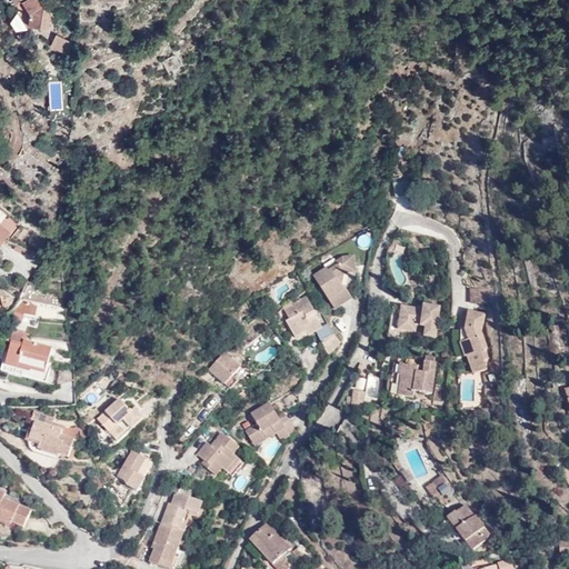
[(13,0),(17,5),(22,0),(23,0),(32,12),(30,23),(49,28),(51,16),(41,0),(13,0)]
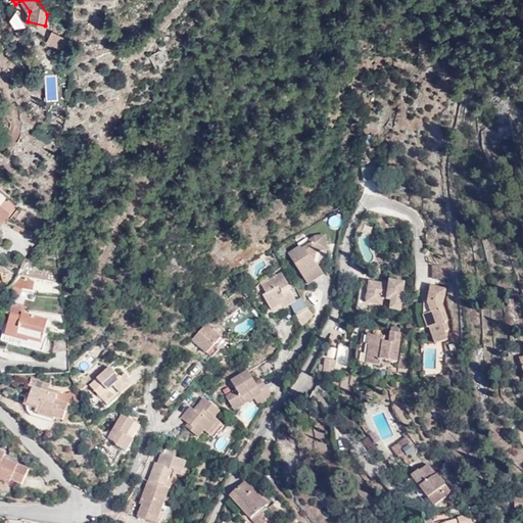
[(17,17),(8,19),(10,32),(20,30),(17,17)]
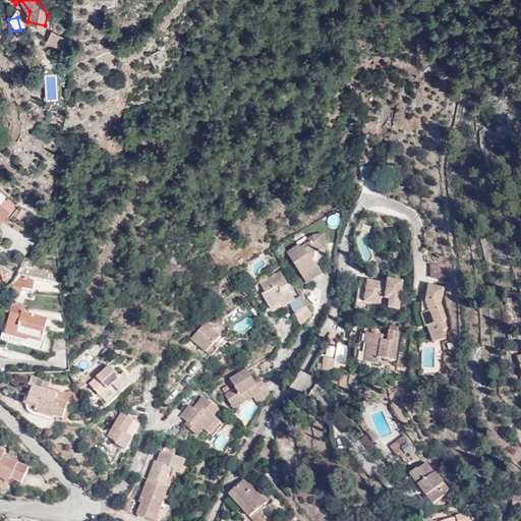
[(49,33),(44,44),(62,52),(66,40),(49,33)]
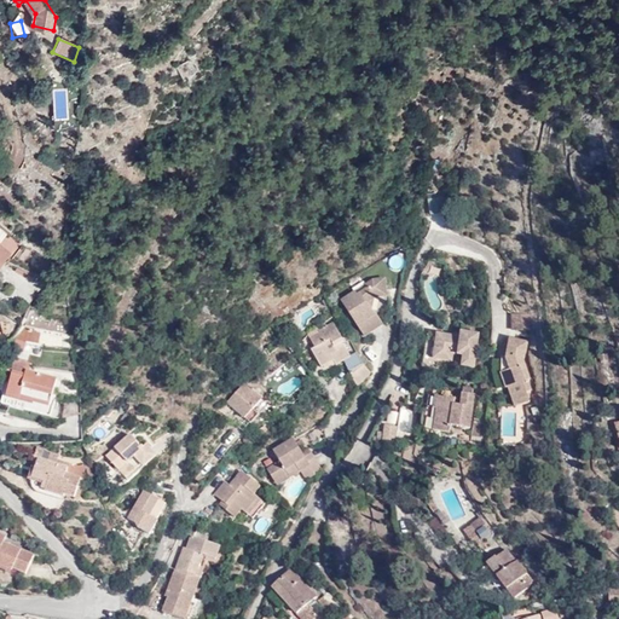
[(439,197),(427,198),(429,213),(440,212),(439,197)]
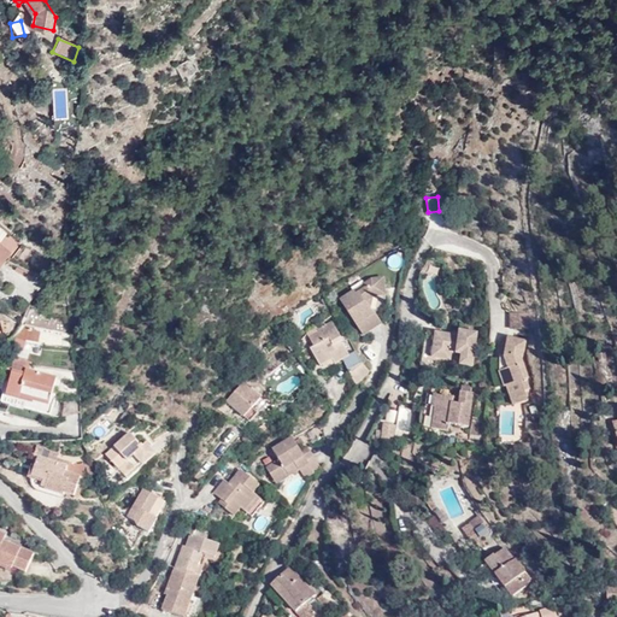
[(0,268),(13,253),(0,241),(0,268)]
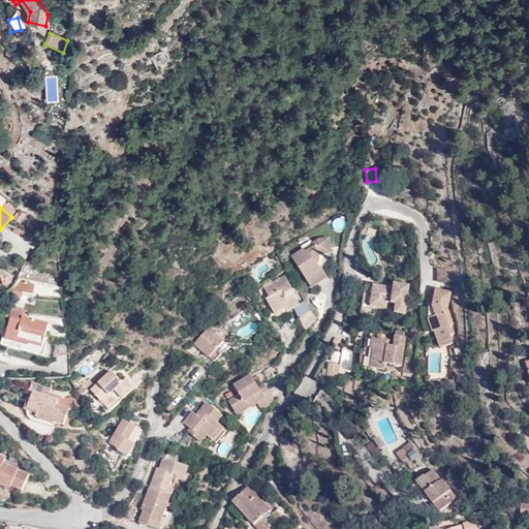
[(335,217),(331,227),(342,230),(345,220),(335,217)]
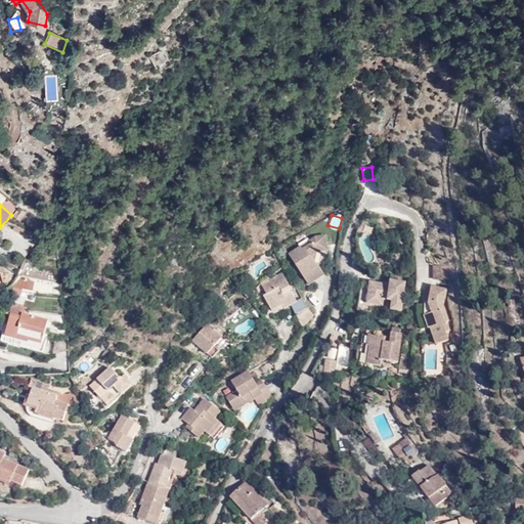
[(294,251),(301,261),(297,264),(309,282),(324,273),(320,265),(316,265),(310,255),(320,249),(329,249),(328,234),(316,235),(311,239),(313,242),(303,248),(302,246),(294,251)]
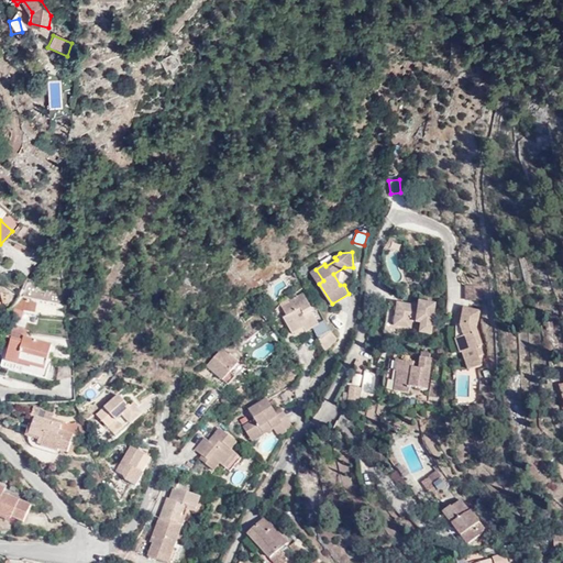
[(324,264),(326,266),(337,260),(334,257),(324,264)]
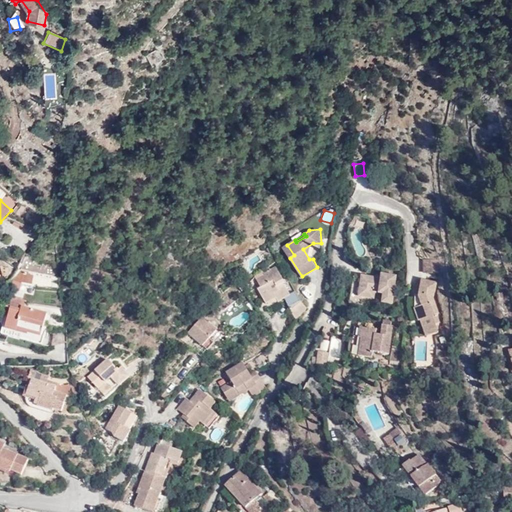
[(283,247),(290,258),(294,255),(287,245),(283,247)]
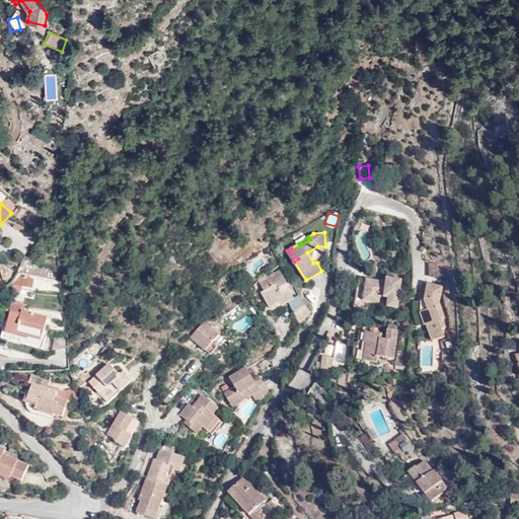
[(446,263),(431,263),(431,277),(446,276),(446,263)]
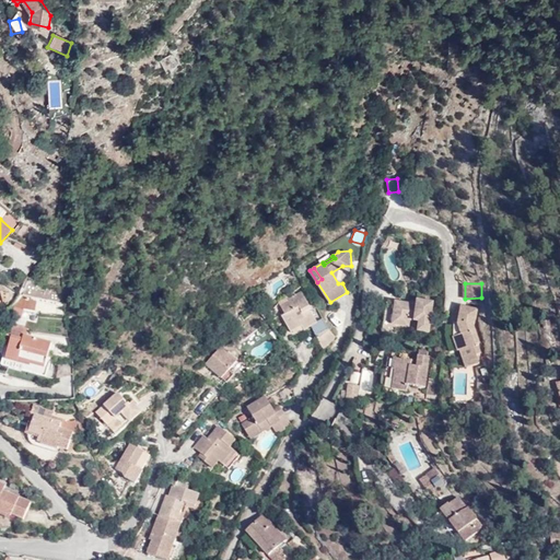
[(283,316),(295,338),(313,328),(325,350),(337,337),(329,328),(324,318),(317,322),(311,308),(312,307),(303,291),(281,304),(287,314),(283,316)]
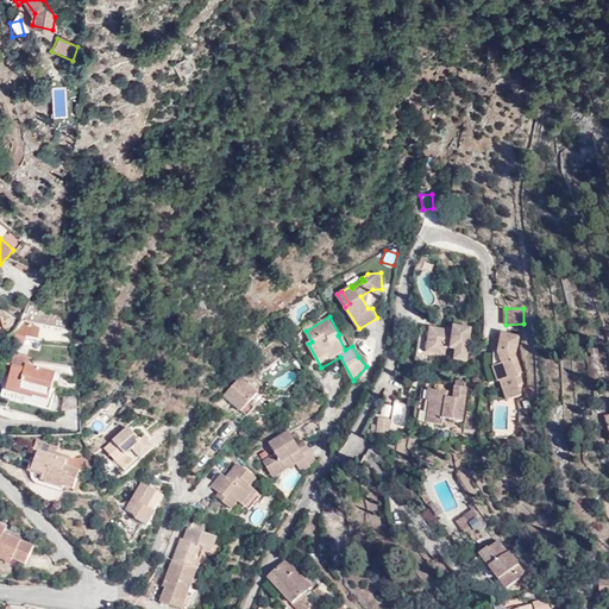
[(456,326),(454,330),(447,330),(432,327),(432,328),(422,327),(418,359),(433,362),(434,352),(446,355),(447,347),(458,349),(456,359),(468,362),(472,328),(456,326)]
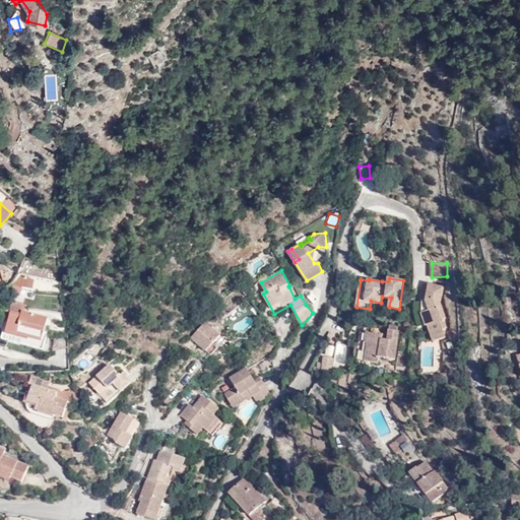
[(445,286),(428,283),(425,299),(428,300),(431,310),(424,312),(428,325),(430,324),(436,340),(446,337),(443,329),(448,327),(445,319),(447,318),(441,301),(443,299),(445,286)]
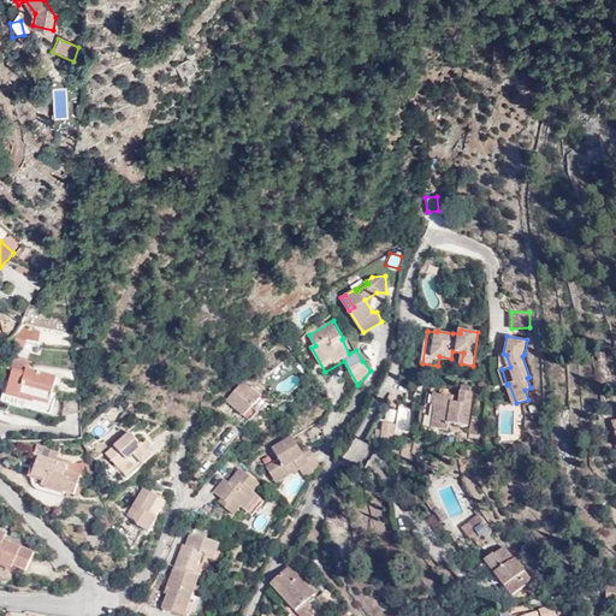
[(24,350),(28,344),(18,341),(16,345),(24,350)]
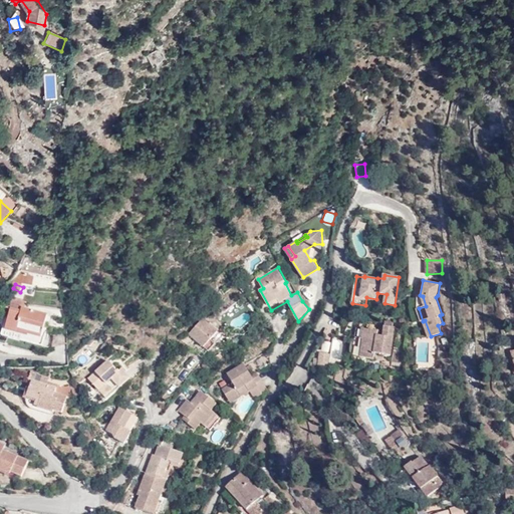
[(22,301),(9,297),(6,309),(10,310),(6,329),(2,328),(0,335),(41,347),(43,339),(40,338),(47,316),(24,310),(25,303),(22,302),(22,301)]
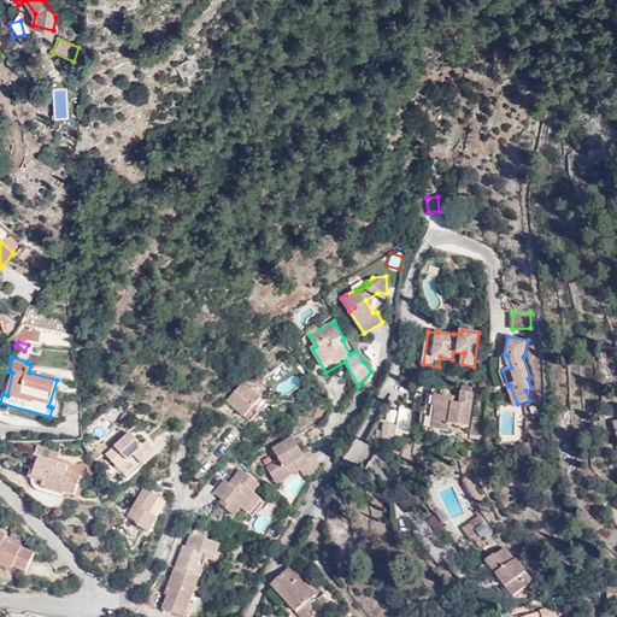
[(388,376),(378,393),(397,403),(406,386),(388,376)]
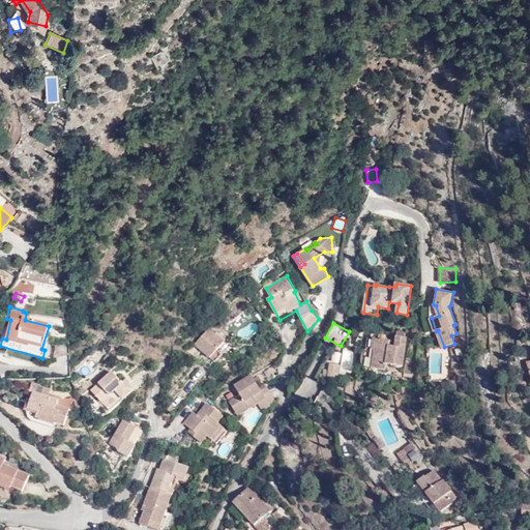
[(209,327),(196,344),(215,361),(223,353),(217,349),(225,341),(209,327)]
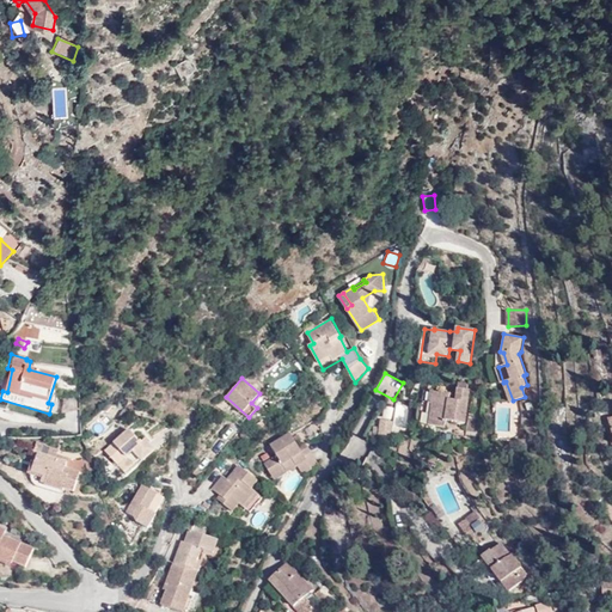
[(471,389),(458,387),(457,399),(451,398),(451,393),(432,390),(429,403),(433,403),(429,424),(446,427),(447,420),(465,422),(471,389)]
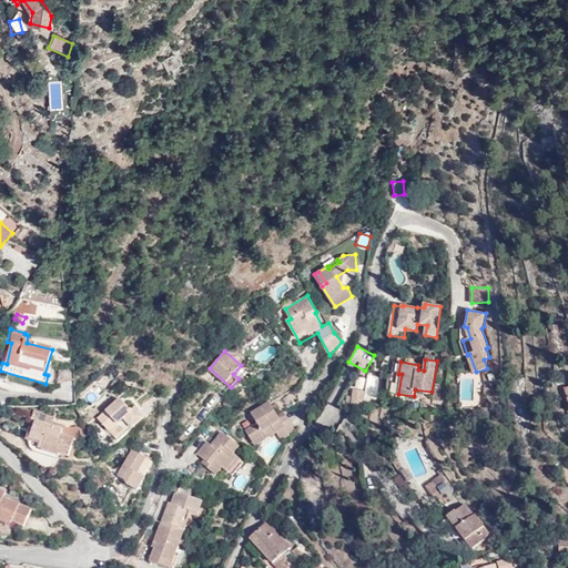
[(365,392),(355,389),(353,405),(363,407),(365,392)]
